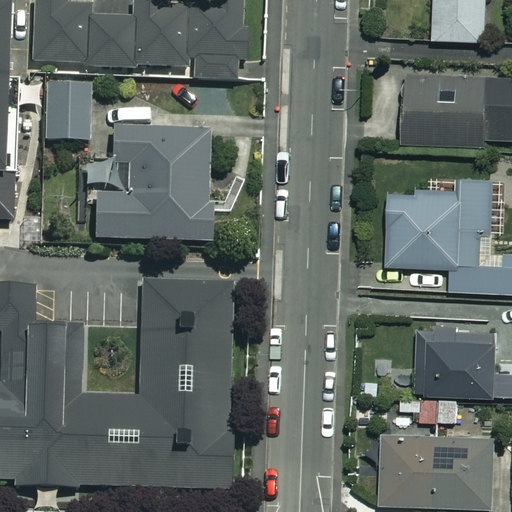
[(486,44),(487,0),(432,0),(431,43),(486,44)]
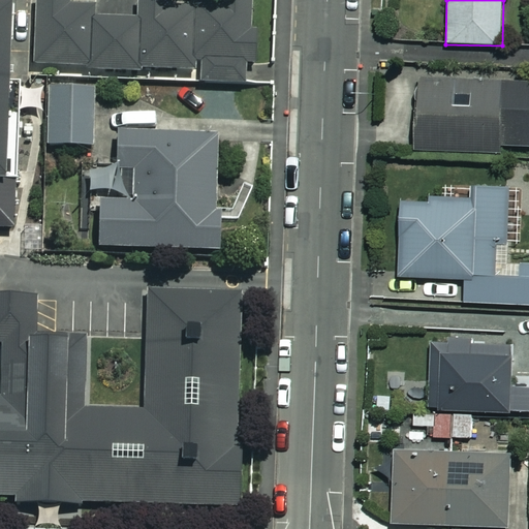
[(92,2),(34,1),(32,72),(197,76),(196,86),(250,87),(252,5),(167,3),(167,9),(135,8),(134,23),(91,22),(92,2)]
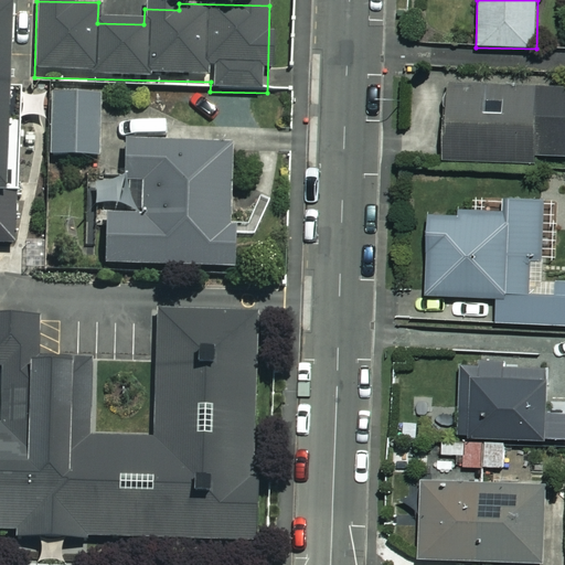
[(0,247),(10,248),(12,198),(1,196),(6,13),(0,12),(0,533),(9,533),(9,543),(255,543),(254,319),(155,319),(155,443),(87,443),(87,370),(35,370),(34,321),(0,321),(0,374),(0,428),(0,247)]
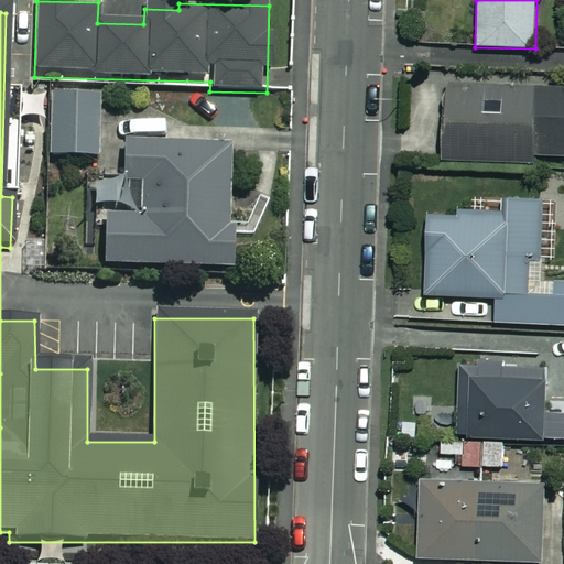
[(563,91),(445,88),(443,162),(533,165),(533,158),(563,158),(563,91)]
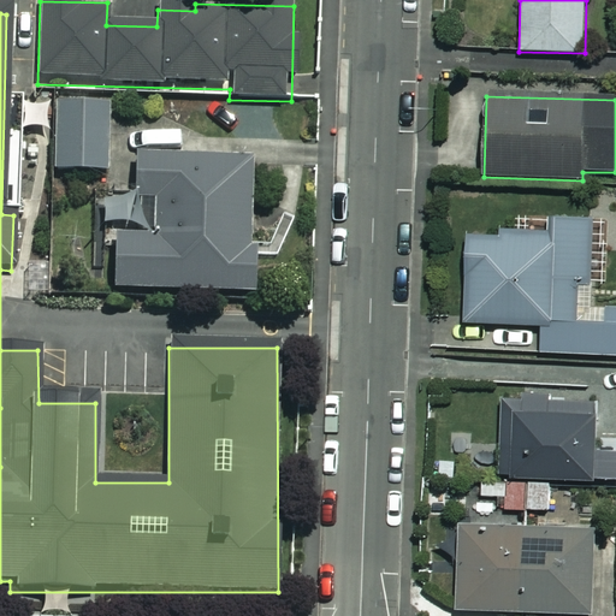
[(110,107),(52,107),(52,175),(110,175),(110,107)]
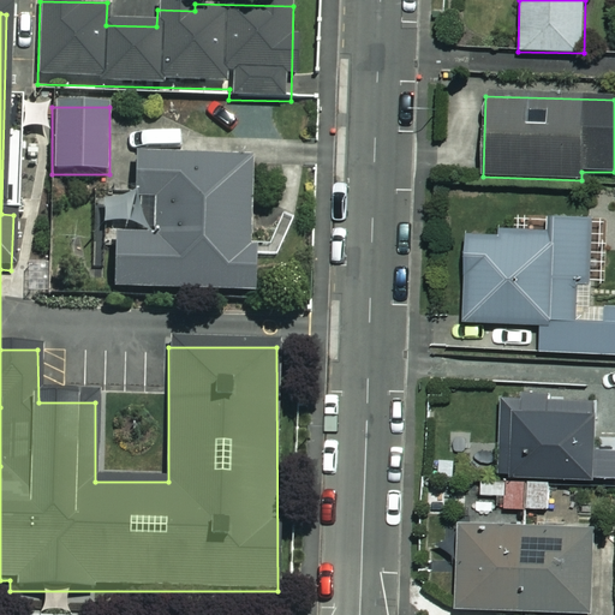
[(251,159),(135,156),(133,202),(95,201),(94,236),(114,237),(113,292),(255,294),(255,246),(249,246),(251,159)]
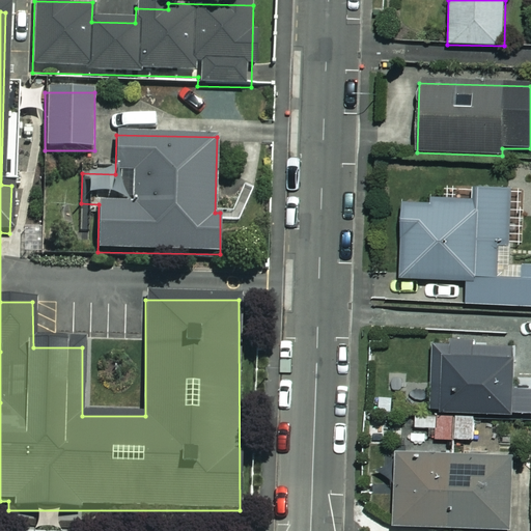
[(511,186),(476,186),(476,202),(402,201),(400,280),(468,282),(467,306),(530,306),(530,267),(509,267),(511,186)]
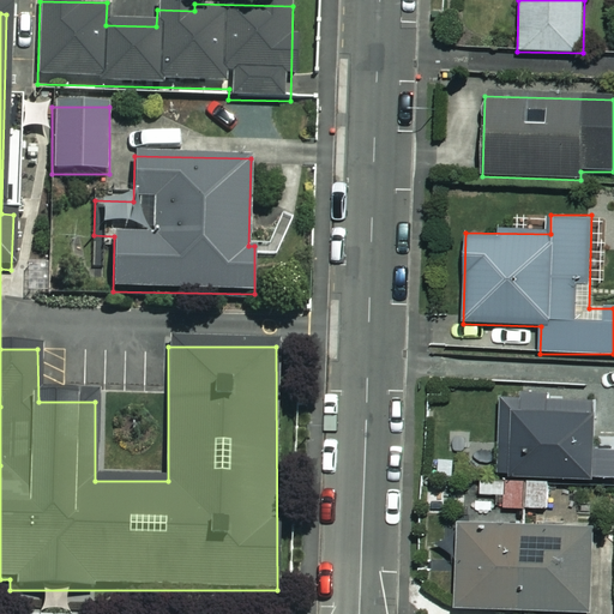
[(595,401),(500,398),(498,477),(613,480),(613,450),(594,450),(595,401)]
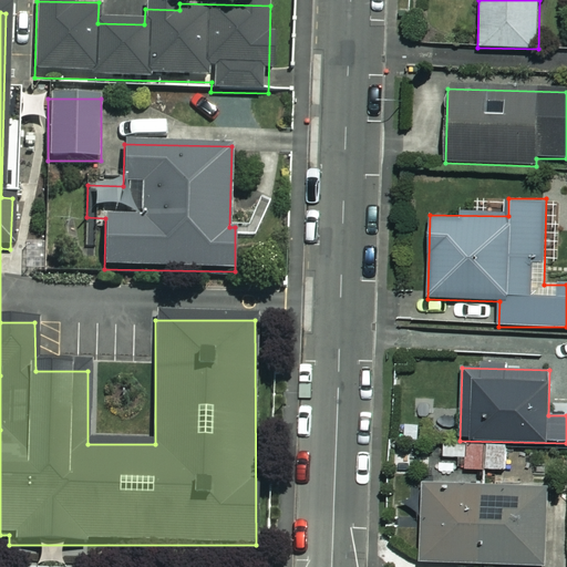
[(507,445),(441,445),(441,459),(467,460),(467,471),(532,471),(532,452),(507,452),(507,445)]
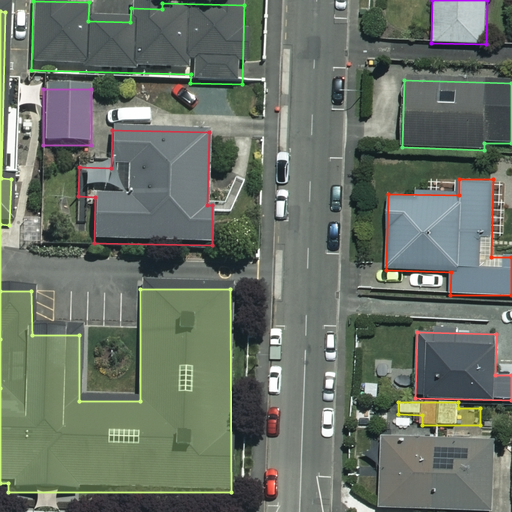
[(492,511),(494,438),(381,436),(380,509),(491,511),(492,511)]
